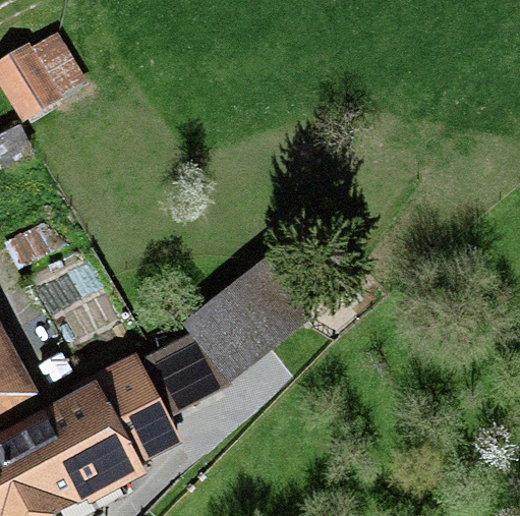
[(33,44),(30,40),(0,56),(0,81),(22,118),(63,94),(61,91),(87,75),(58,29),(33,44)]
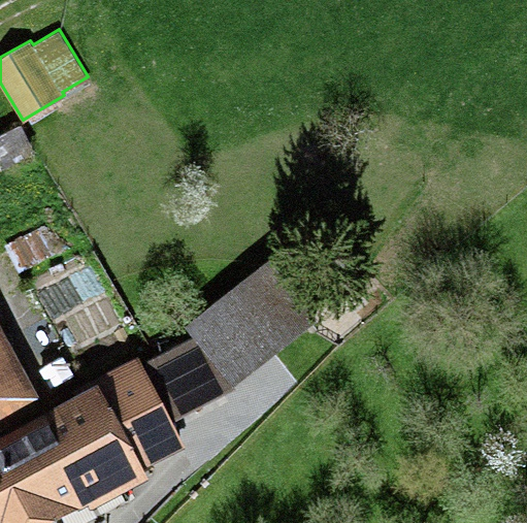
[(314,327),(264,263),(184,327),(193,338),(233,390),(234,388),(314,327)]
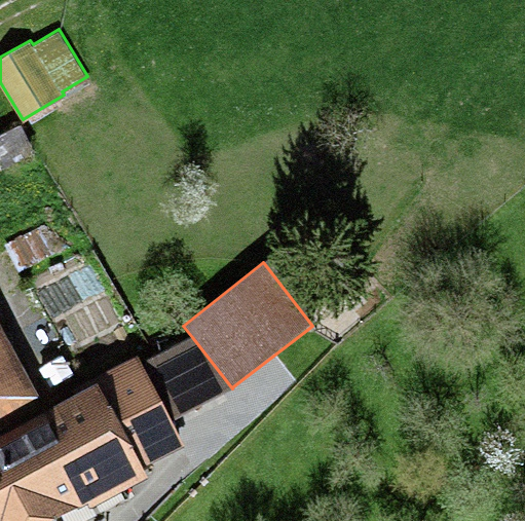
[(0,421),(39,402),(0,326),(0,421)]
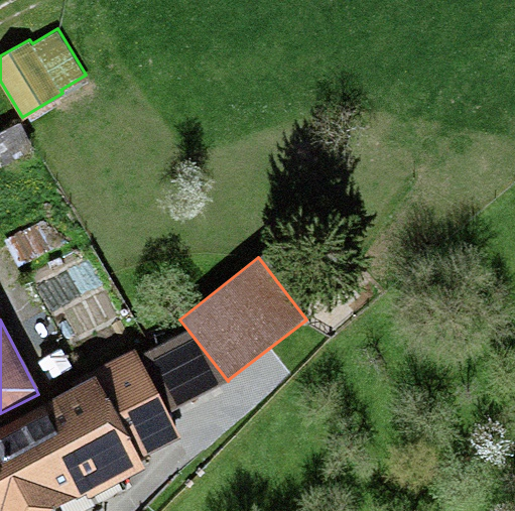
[(228,381),(188,331),(138,356),(168,413),(231,382),(229,379),(228,381)]
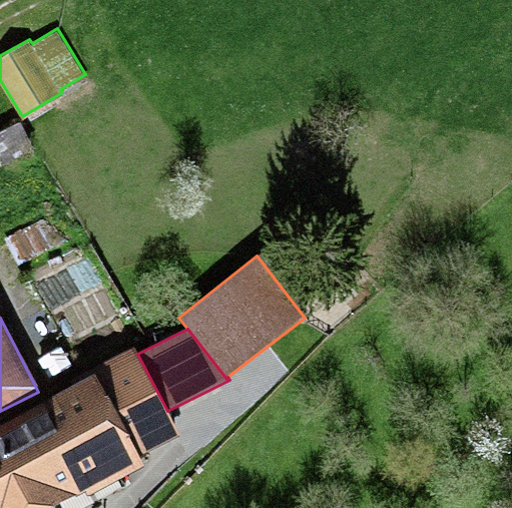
[(137,354),(133,346),(78,375),(83,385),(0,427),(0,507),(62,507),(86,496),(87,497),(143,469),(136,456),(179,434),(167,411),(137,354)]
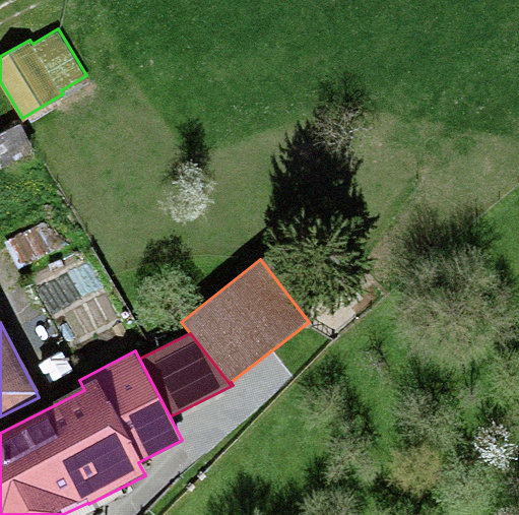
All buildings are outlined.
